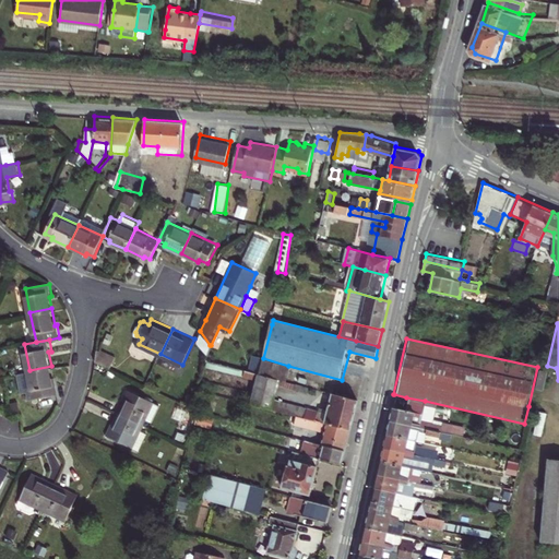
[(98,359),(98,363),(111,369),(117,360),(99,351),(98,359)]
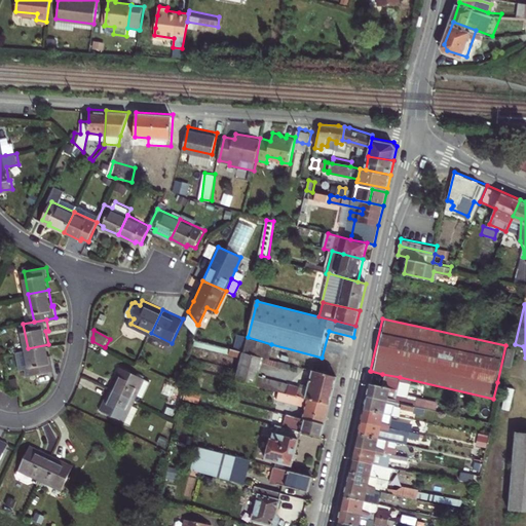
[(263,359),(267,360),(271,344),(248,337),(243,353),(263,359)]
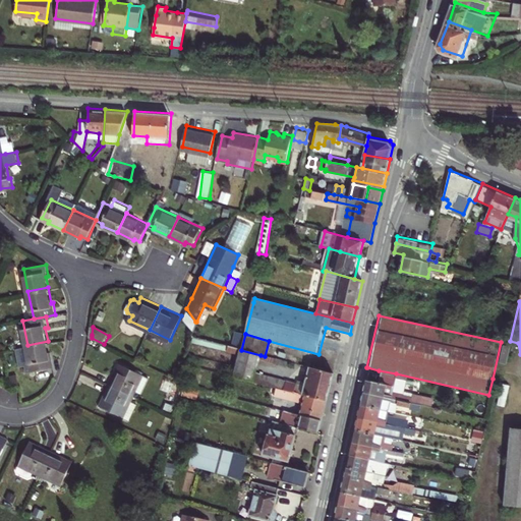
[(31,359),(33,370),(55,365),(53,354),(50,354),(48,341),(27,345),(31,359)]
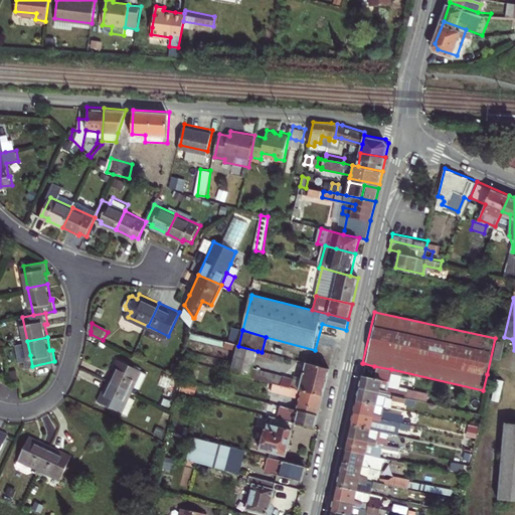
[(27,341),(18,343),(21,356),(30,355),(27,341)]
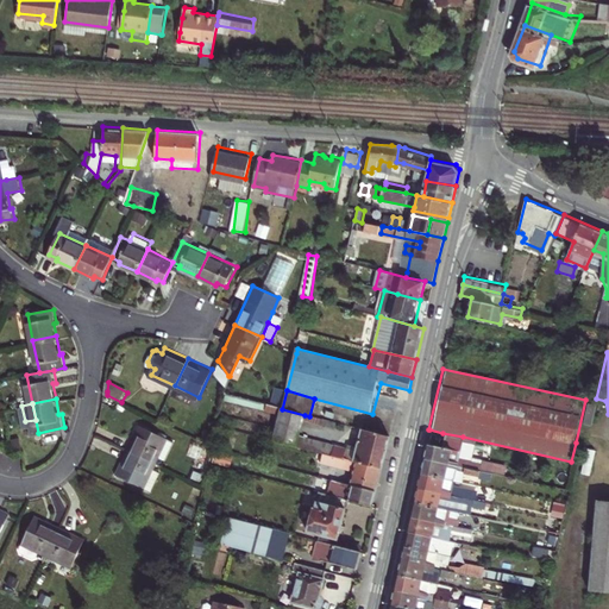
[(305,415),(282,409),(274,444),(296,449),(299,440),(305,415)]
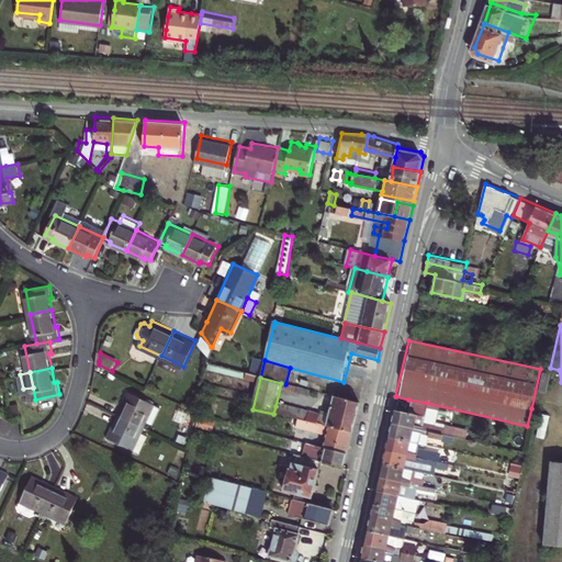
[(130,393),(119,415),(143,427),(149,431),(160,409),(154,406),(130,393)]
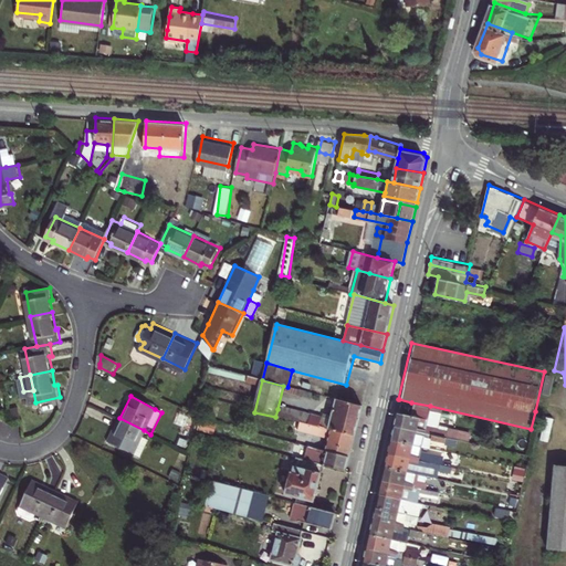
[(332,417),(328,429),(353,436),(360,406),(335,399),(332,417)]
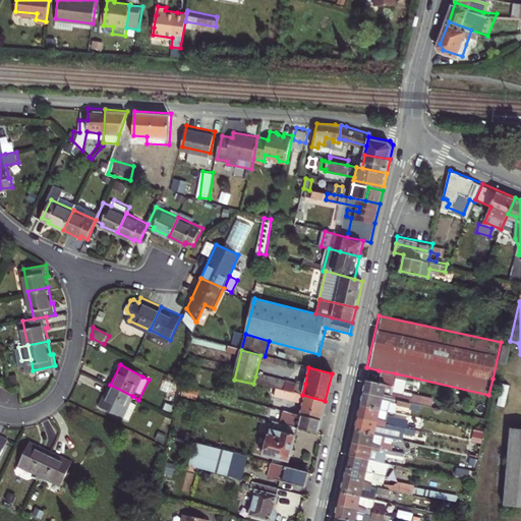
[(364,380),(362,393),(410,403),(412,397),(404,395),(393,393),(396,378),(396,373),(379,370),(377,383),(364,380)]
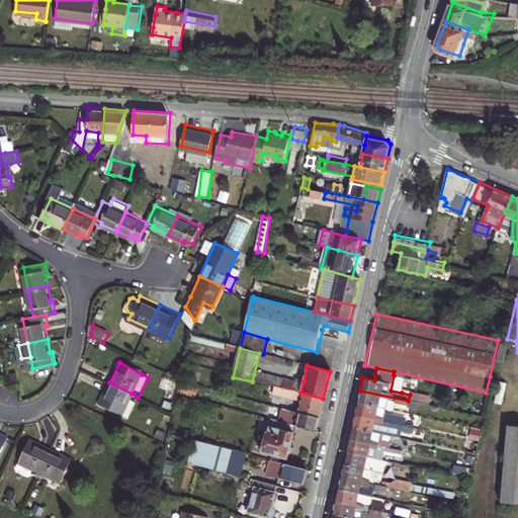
[(284,381),(254,374),(252,381),(278,387),(282,389),(284,381)]
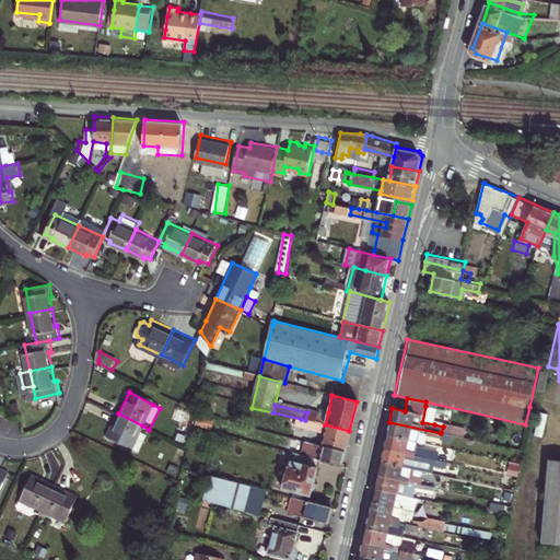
[(438,408),(426,406),(422,422),(434,424),(438,408)]
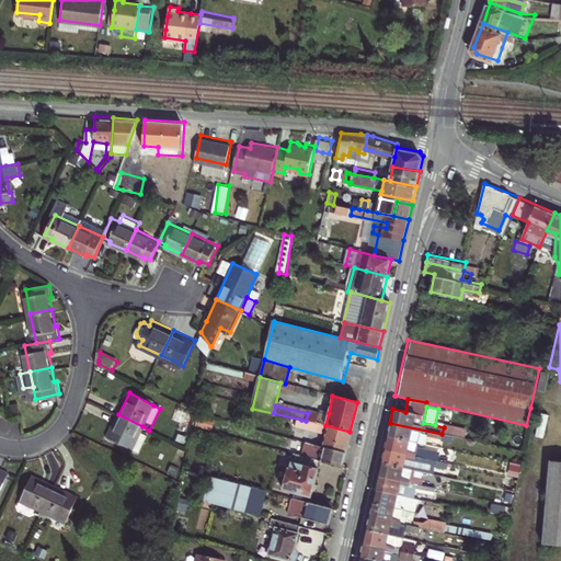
[(530,408),(526,425),(530,426),(536,410),(530,408)]
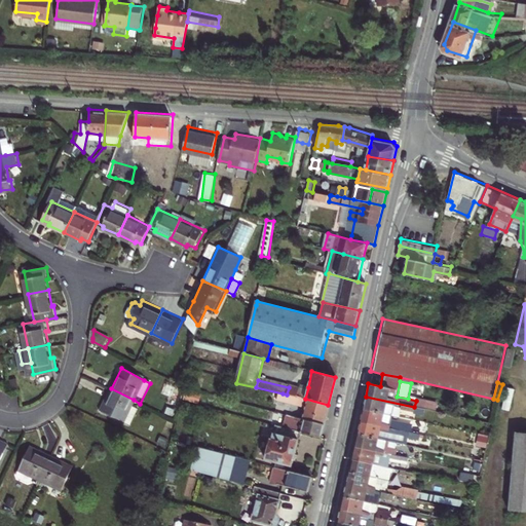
[(308,387),(300,385),(299,389),(297,398),(305,399),(308,387)]
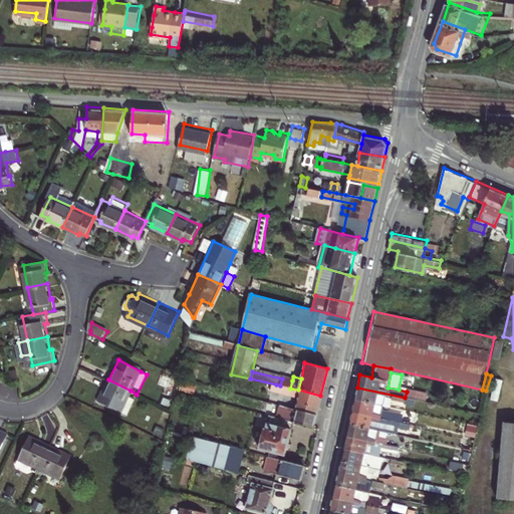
[(282,378),(280,386),(290,389),(292,380),(282,378)]
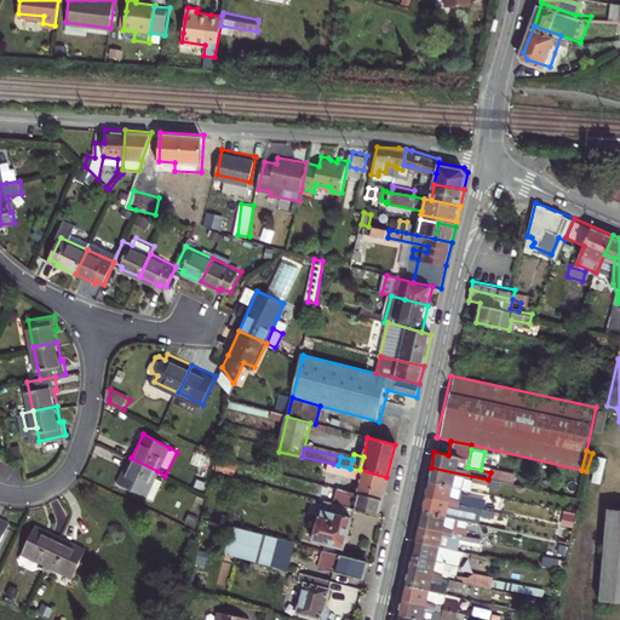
[(131,458),(119,481),(145,495),(158,471),(131,458)]
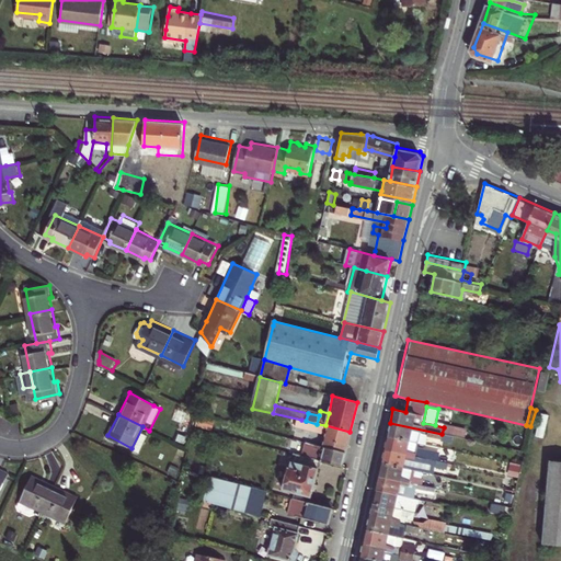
[(301,420),(299,430),(324,436),(322,446),(345,453),(350,432),(325,425),(317,424),(306,421),(301,420)]
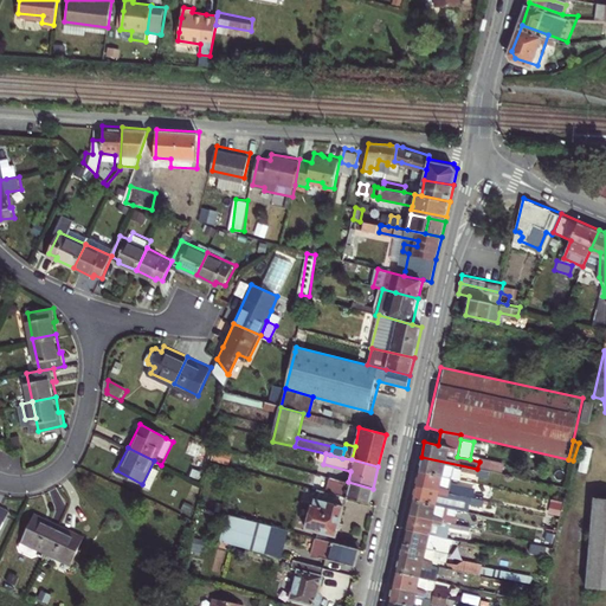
[(421,457),(418,471),(451,478),(459,481),(462,471),(477,475),(478,469),(477,469),(421,457)]
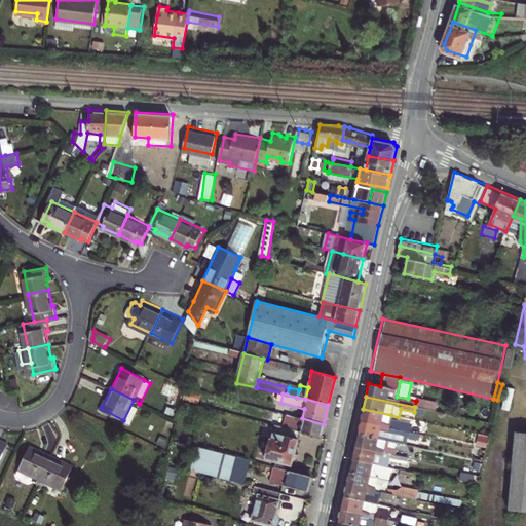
[(363,409),(360,421),(396,429),(397,425),(389,423),(391,415),(363,409)]
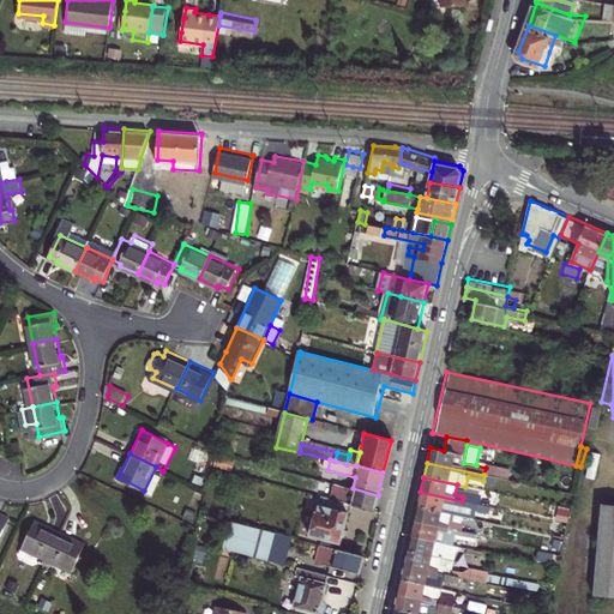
[(335,485),(332,493),(343,495),(341,501),(349,504),(374,510),(378,495),(353,488),(335,485)]
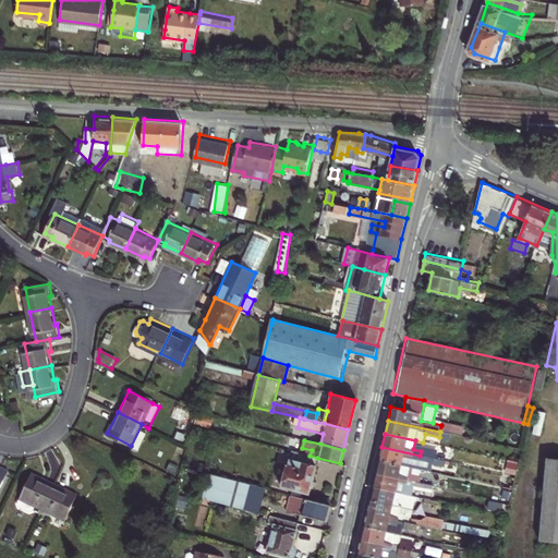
[(381,447),(379,460),(410,468),(416,469),(419,460),(432,463),(433,458),(420,456),(381,447)]
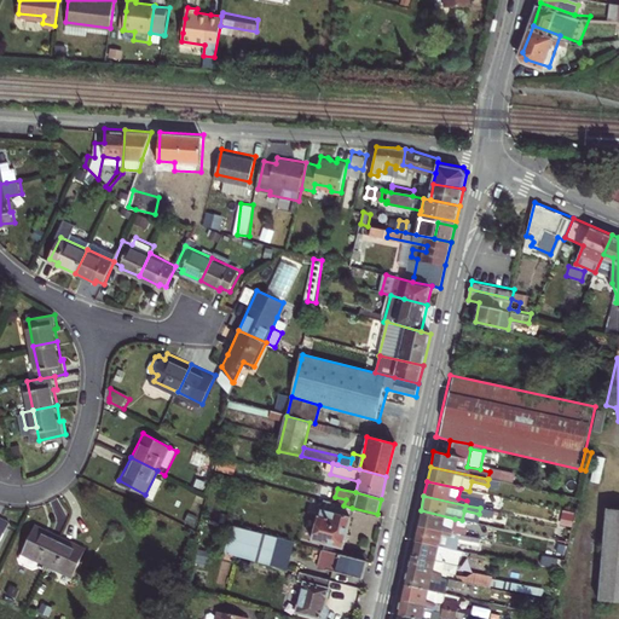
[(317,515),(311,539),(342,548),(352,508),(343,505),(328,502),(325,510),(320,509),(318,516),(317,515)]
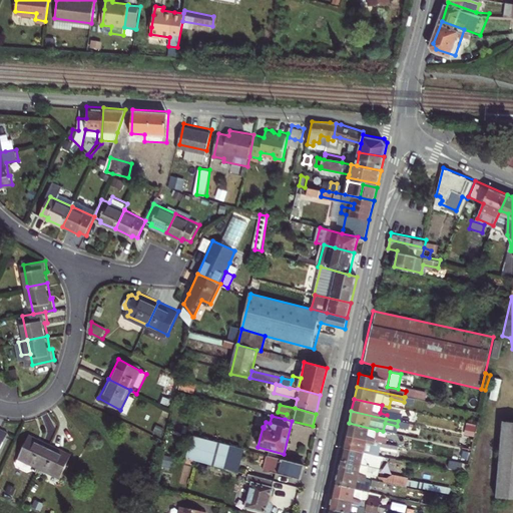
[(512,422),(502,422),(498,459),(495,499),(512,501),(512,422)]
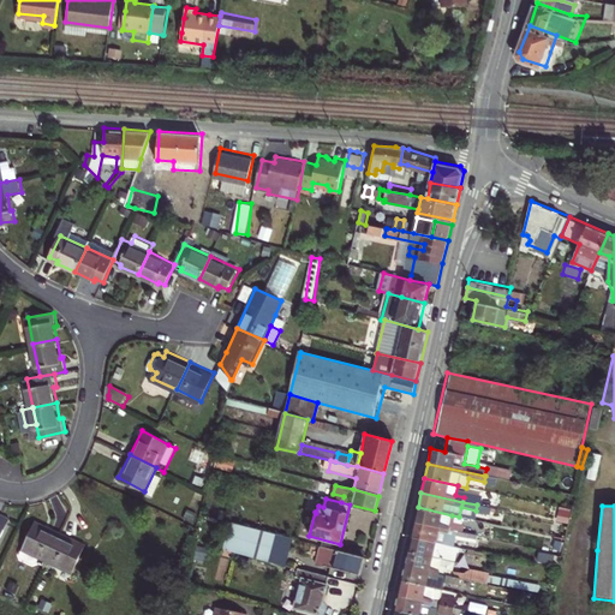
[(418,507),(413,523),(457,531),(458,526),(449,524),(452,515),(418,507)]
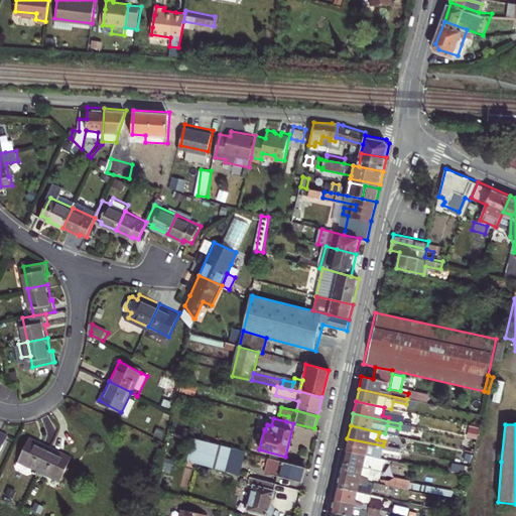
[(30,437),(19,461),(17,466),(18,469),(28,474),(31,472),(33,468),(39,470),(50,446),(30,437)]
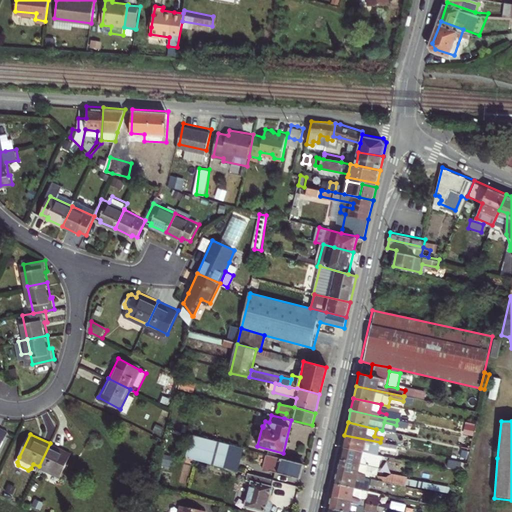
[(344,435),(342,447),(361,452),(377,455),(380,442),(344,435)]
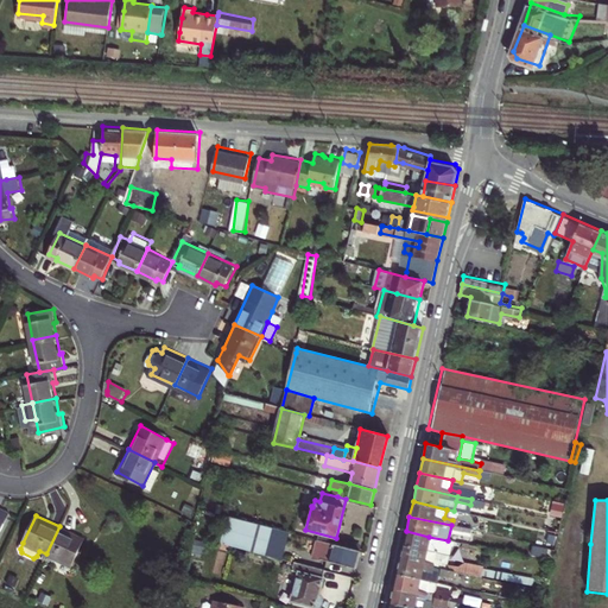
[(286,532),(226,518),(219,544),(279,559),(286,532)]
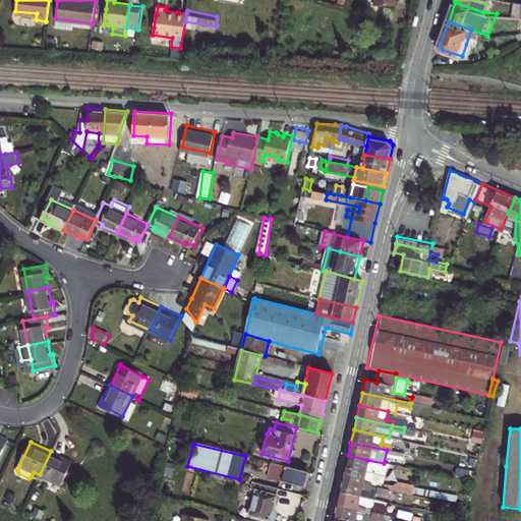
[(51,451),(40,474),(60,484),(71,461),(51,451)]
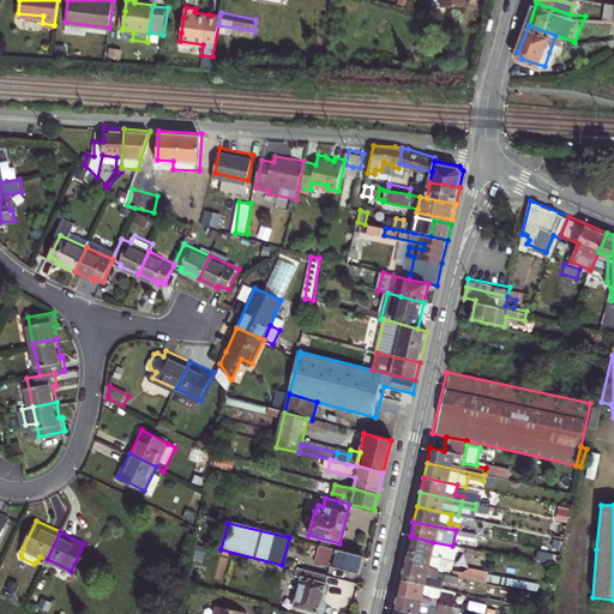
[(410,536),(403,565),(444,575),(446,559),(431,555),(433,542),(410,536)]
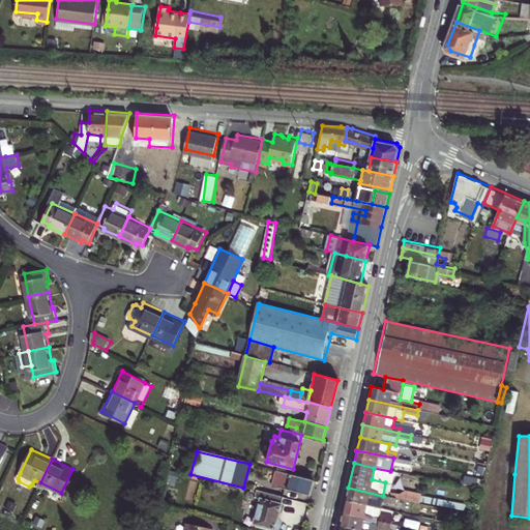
[(299,476),(271,470),(268,486),(306,495),(311,479),(299,476)]
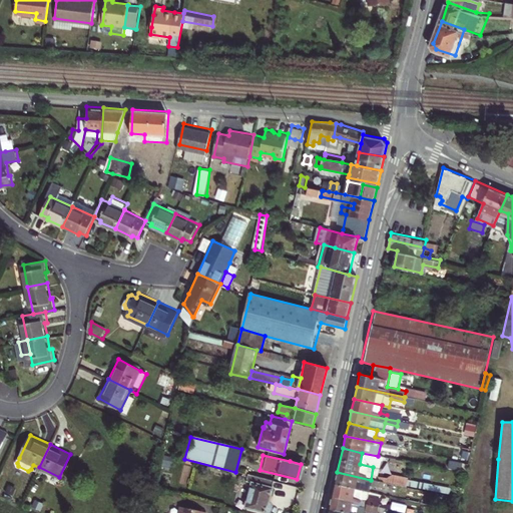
[(337,472),(334,485),(362,491),(364,483),(370,484),(369,487),(382,490),(384,483),(371,480),(337,472)]
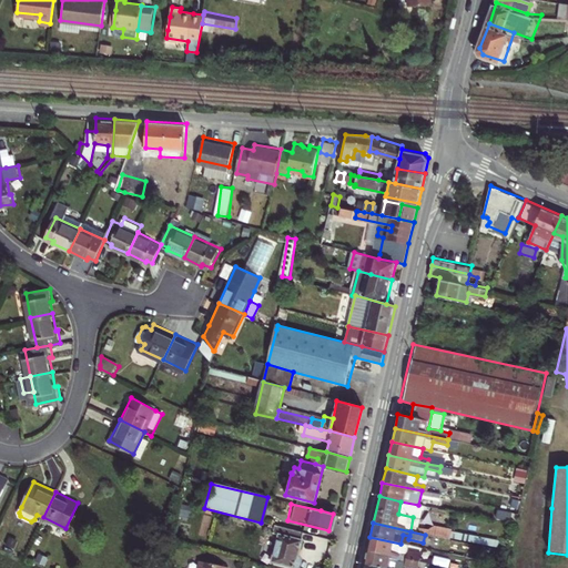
[(300,533),(272,525),(270,534),(275,535),(270,561),(294,567),(296,566),(297,565),(298,563),(298,560),(298,558),(296,556),(294,555),(300,533)]
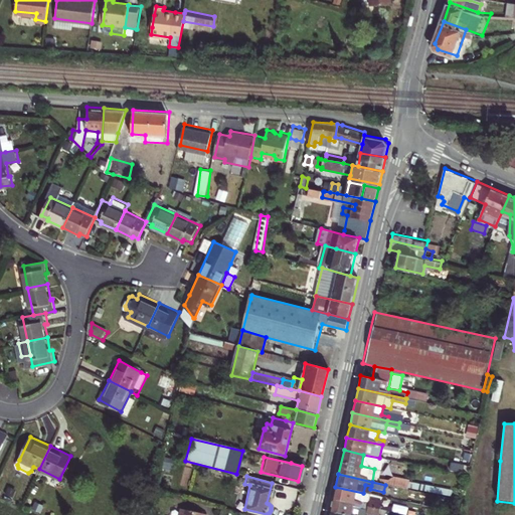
[(335,487),(333,498),(381,509),(382,503),(369,500),(368,503),(361,501),(363,493),(335,487)]
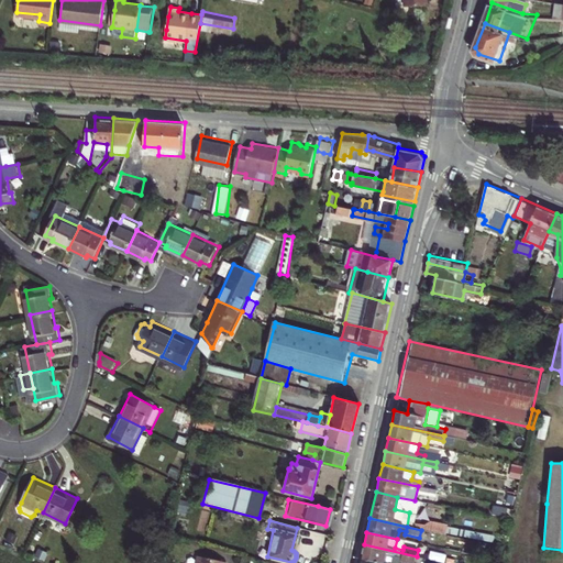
[(364,544),(361,559),(377,562),(392,562),(394,555),(401,556),(400,560),(412,562),(415,562),(417,556),(364,544)]
